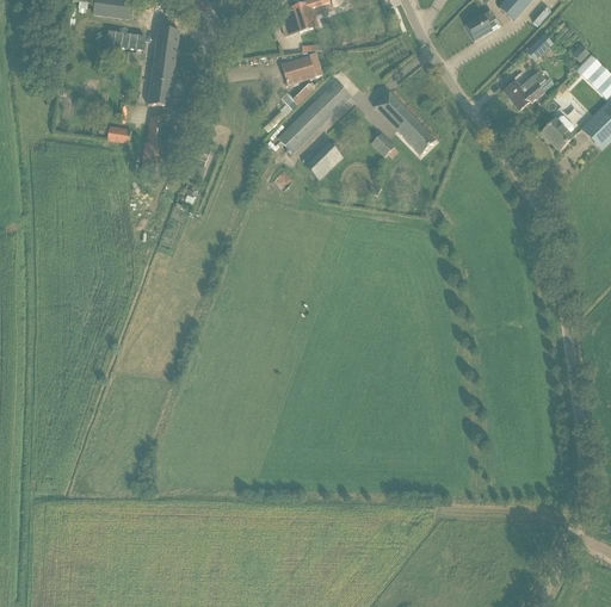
[(94,0),(93,14),(129,19),(131,0),(94,0)]
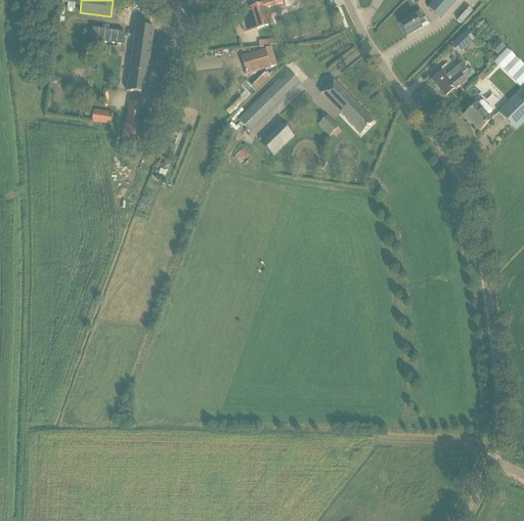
[(268,24),(263,7),(285,0),(286,4),(299,0),(265,0),(250,5),(251,8),(245,10),(238,12),(244,31),(268,24)]
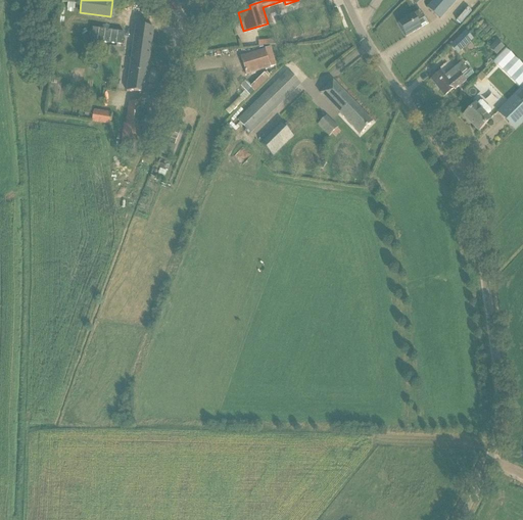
[(431,0),(427,5),(439,16),(446,9),(454,0),(431,0)]
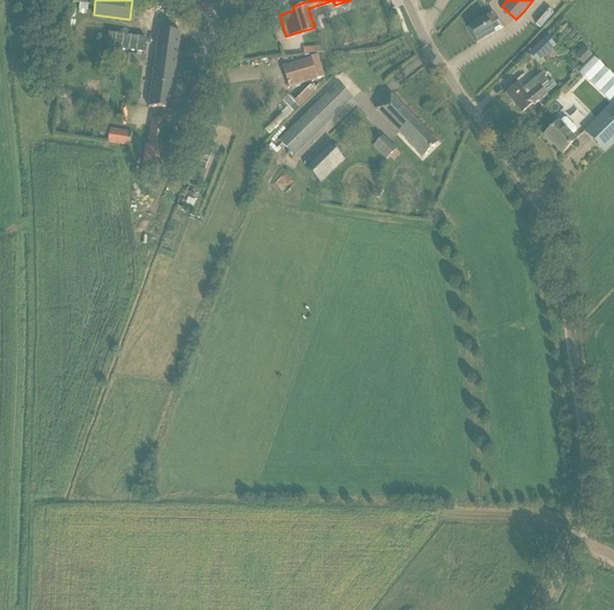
[(498,18),(493,10),(468,25),(476,41),(494,30),(501,25),(498,18)]
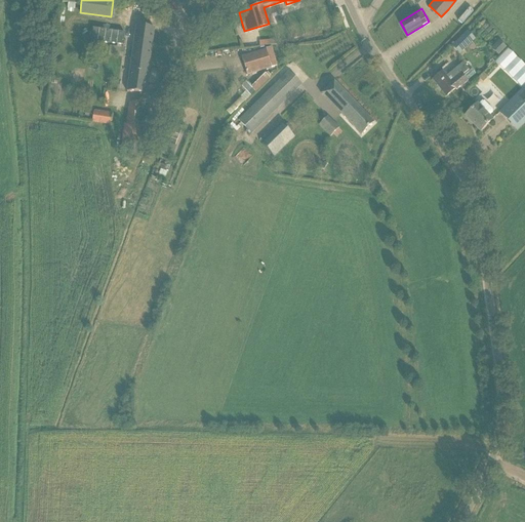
[(127,89),(145,91),(154,26),(136,24),(127,89)]
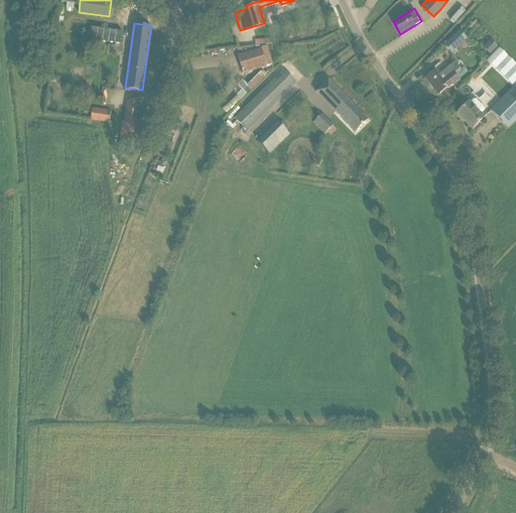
[(91,25),(89,37),(120,41),(122,29),(91,25)]
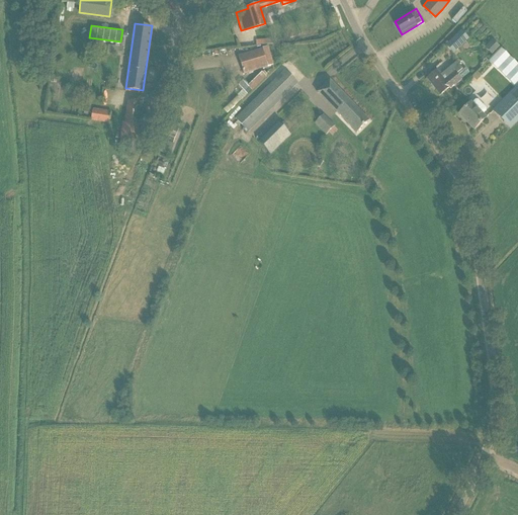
[(445,44),(453,51),(468,36),(460,28),(445,44)]
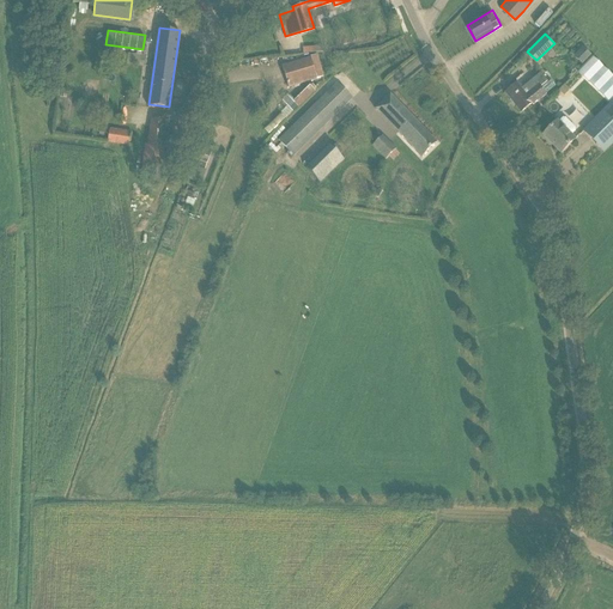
[(303,43),(304,54),(316,53),(315,43),(303,43)]
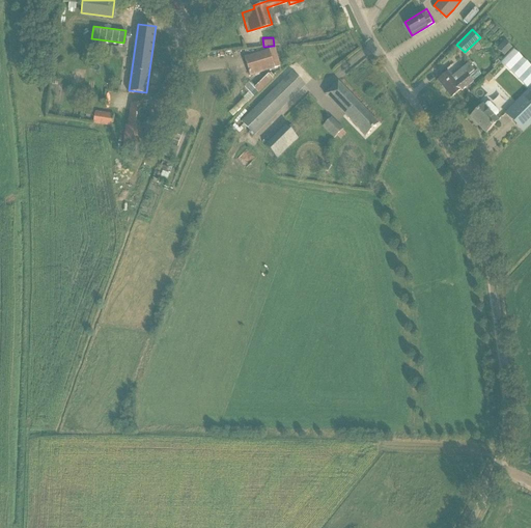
[(244,54),(249,73),(274,66),(269,48),(244,54)]
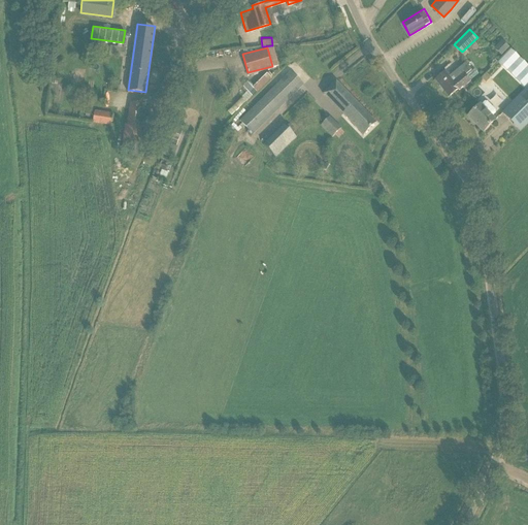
[(434,77),(449,95),(458,87),(459,89),(469,79),(465,73),(471,68),(465,61),(449,74),(444,69),(434,77)]
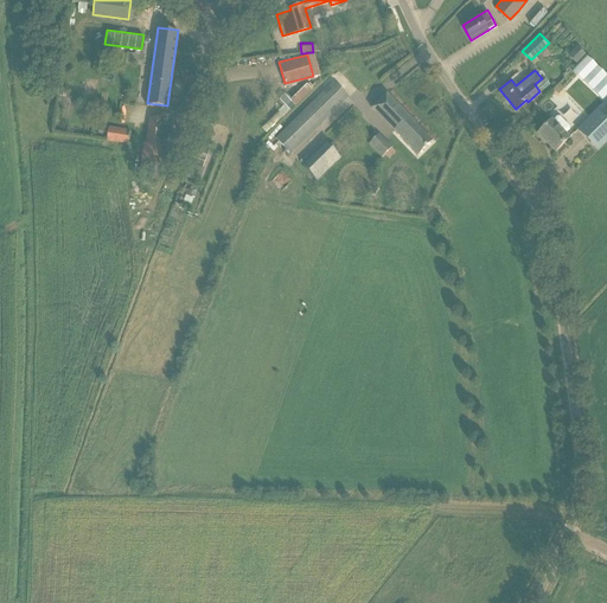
[(275,136),(291,152),(349,95),(333,79),(275,136)]
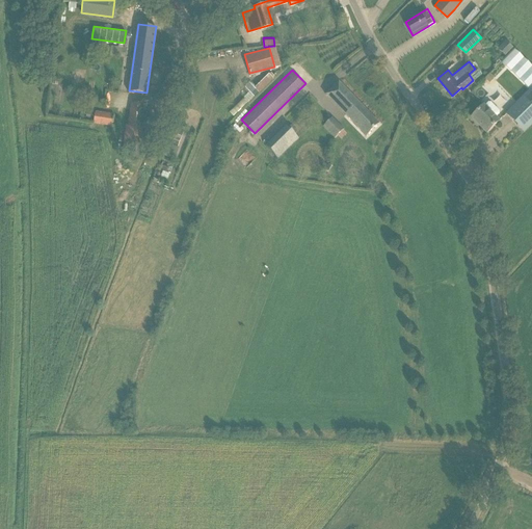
[(256,84),(260,88),(273,76),(269,71),(256,84)]
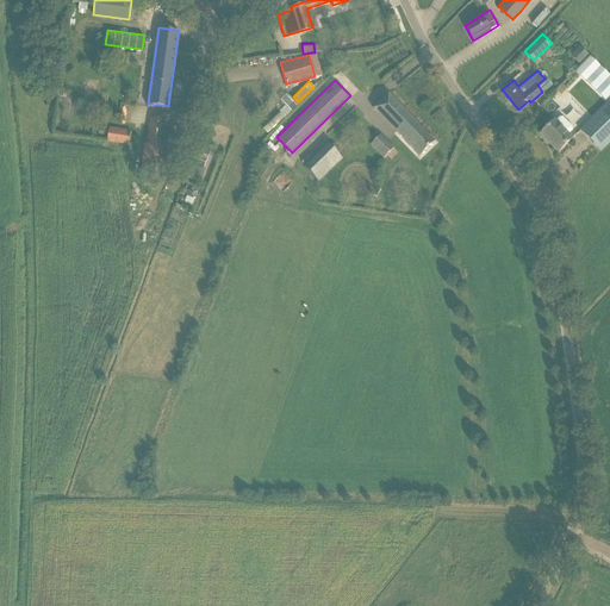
[(286,94),(281,99),(292,110),(297,105),(286,94)]
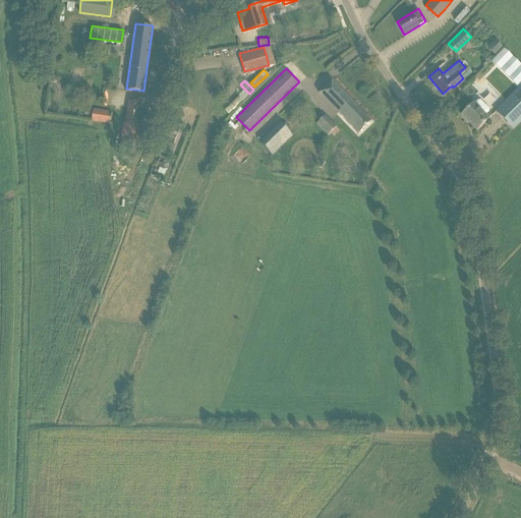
[(520,83),(496,110),(513,127),(520,118),(520,83)]
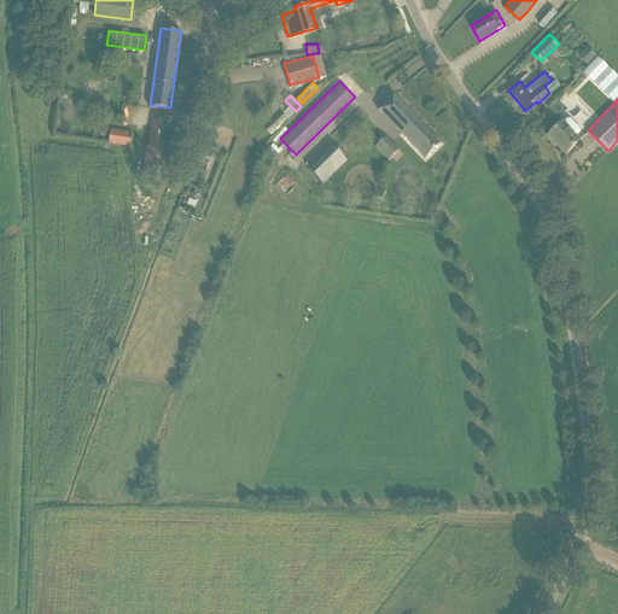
[(561,121),(547,134),(565,152),(579,139),(575,134),(579,129),(579,127),(570,116),(566,116),(561,121)]
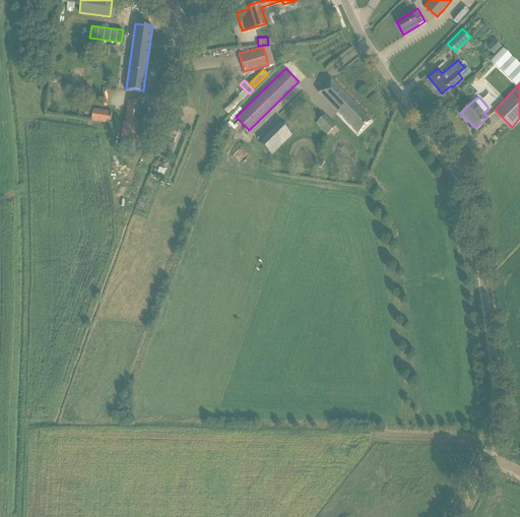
[(119,145),(134,148),(138,122),(137,122),(140,101),(127,99),(125,120),(123,120),(119,145)]
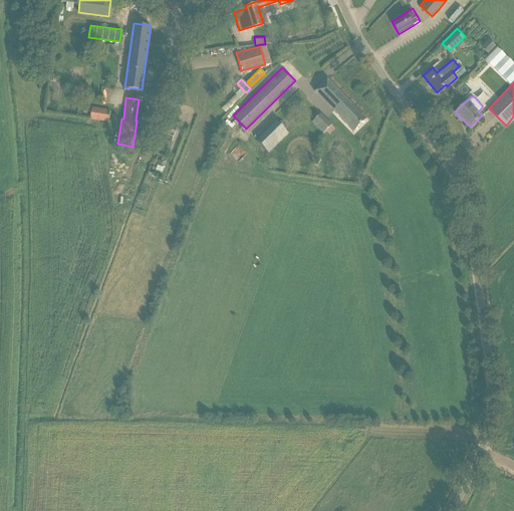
[(345,97),(332,109),(353,131),(366,118),(345,97)]
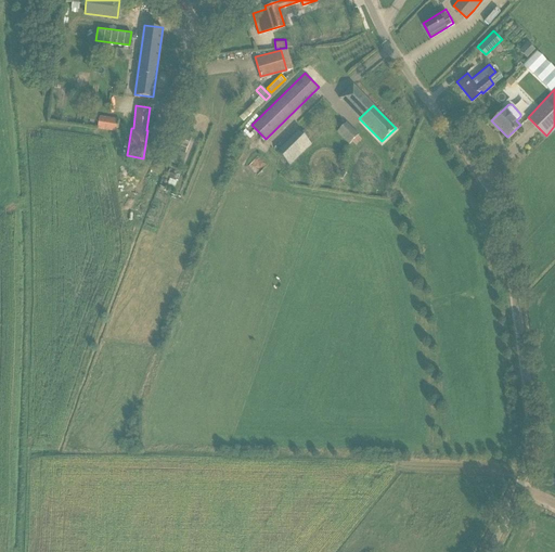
[(97,127),(115,129),(117,118),(99,115),(97,127)]
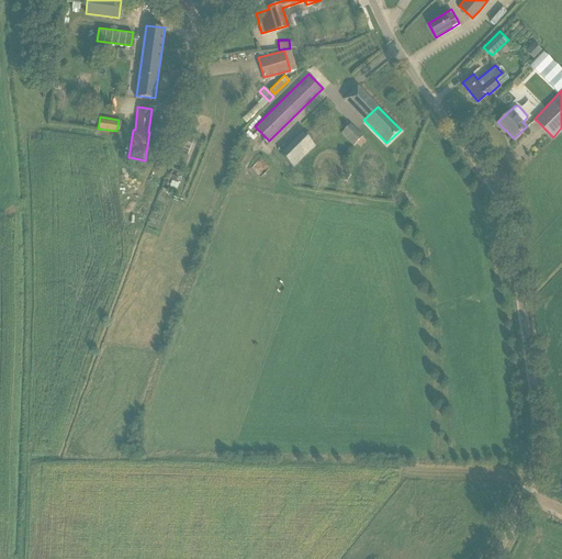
[(361,133),(350,122),(343,130),(341,131),(352,143),(361,133)]
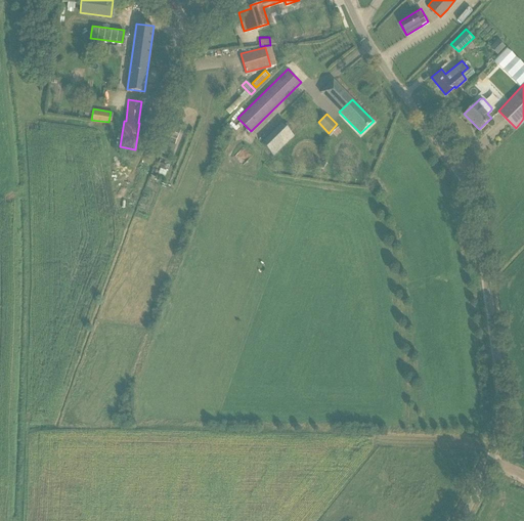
[(170,123),(164,138),(174,142),(180,127),(170,123)]
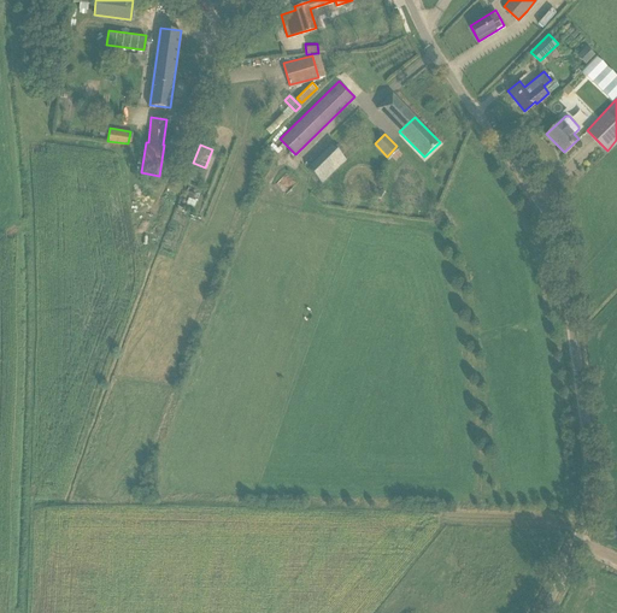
[(319,182),(345,159),(331,145),(307,168),(319,182)]
